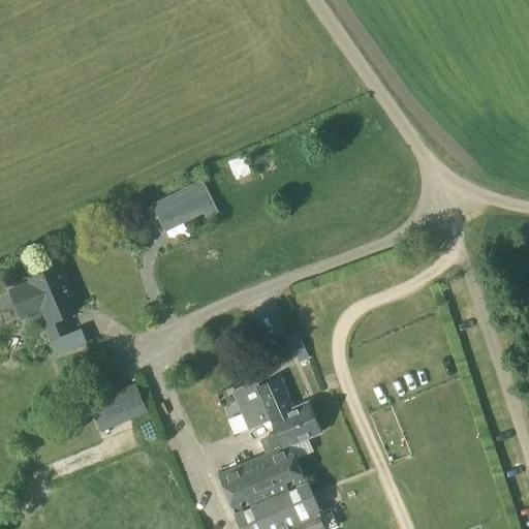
[(251,174),(244,157),(229,163),(240,186),(252,181),(250,174),(251,174)]
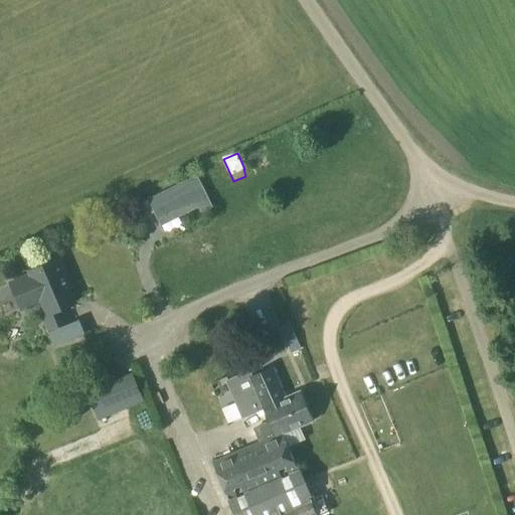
[(182,216),(209,202),(196,175),(147,200),(155,216),(176,205),(182,216)]
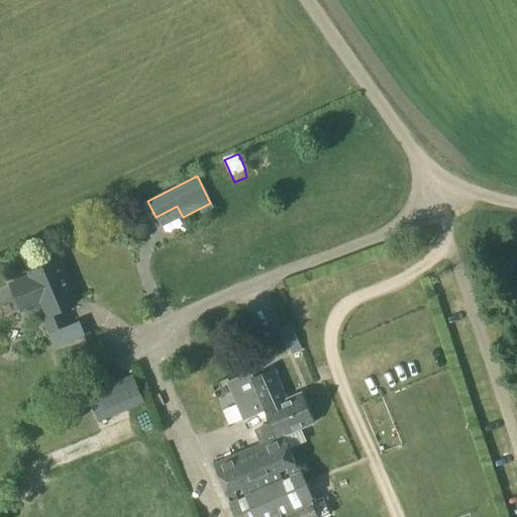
[(20,313),(42,304),(46,314),(41,316),(47,331),(69,323),(64,310),(76,305),(58,262),(29,274),(8,284),(20,313)]
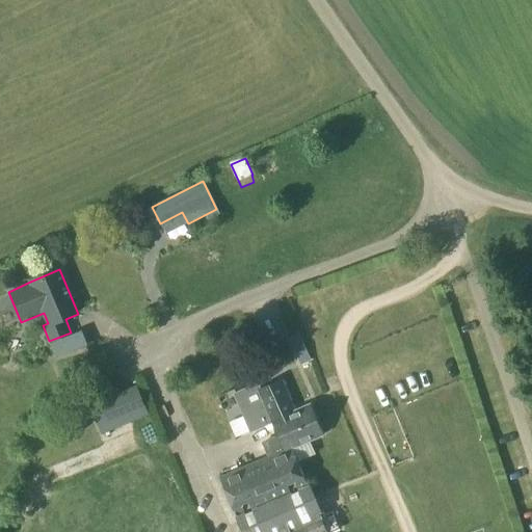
[(232,394),(249,433),(272,423),(289,416),(284,404),(291,401),(283,381),(261,391),(258,382),(232,394)]
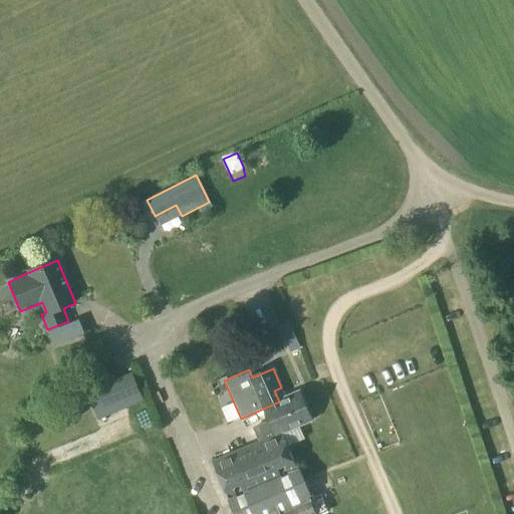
[(93,391),(101,415),(146,400),(139,375),(93,391)]
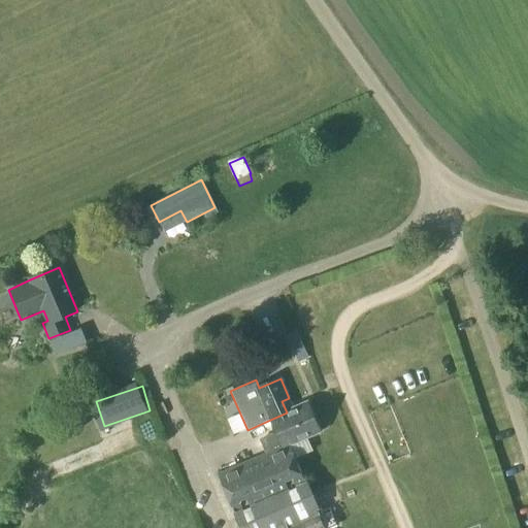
[(287,413),(270,420),(276,434),(261,440),(267,454),(218,475),(239,527),(324,527),(304,480),(303,481),(289,448),(322,433),(309,402),(294,409),(287,413)]
